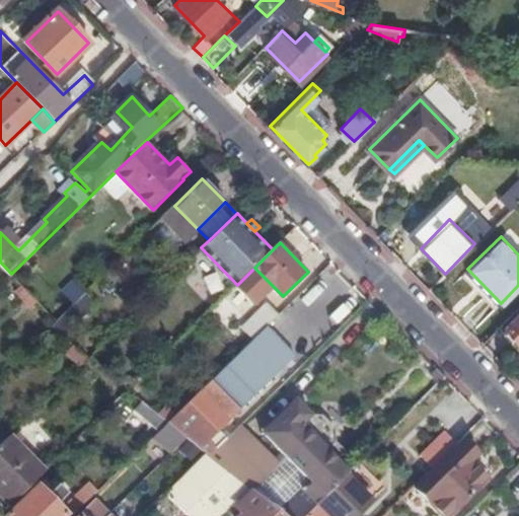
[(64,291),(75,302),(85,292),(74,281),(64,291)]
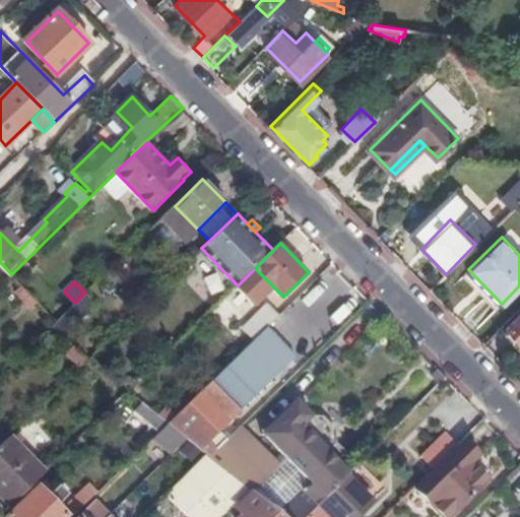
[(38,301),(23,286),(18,293),(31,306),(38,301)]
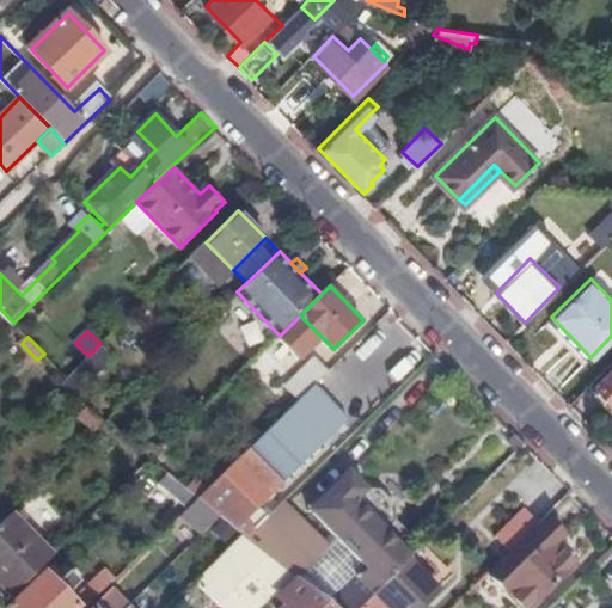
[(313,384),(330,368),(317,354),(287,382),(300,398),(313,384)]
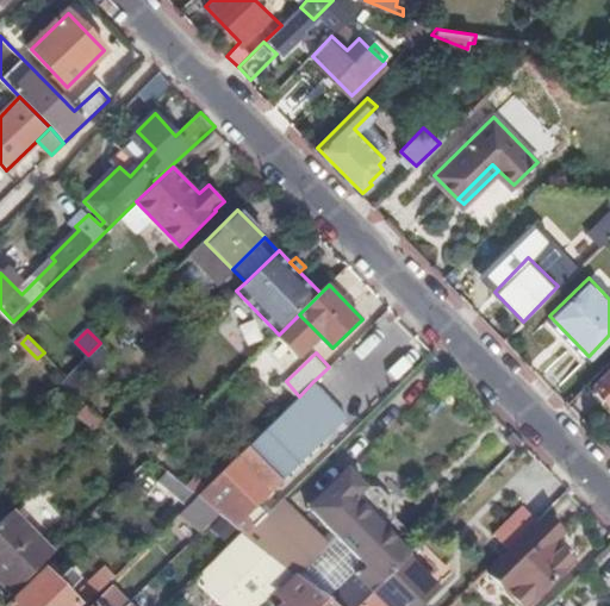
[(609,367),(596,382),(609,397),(609,367)]
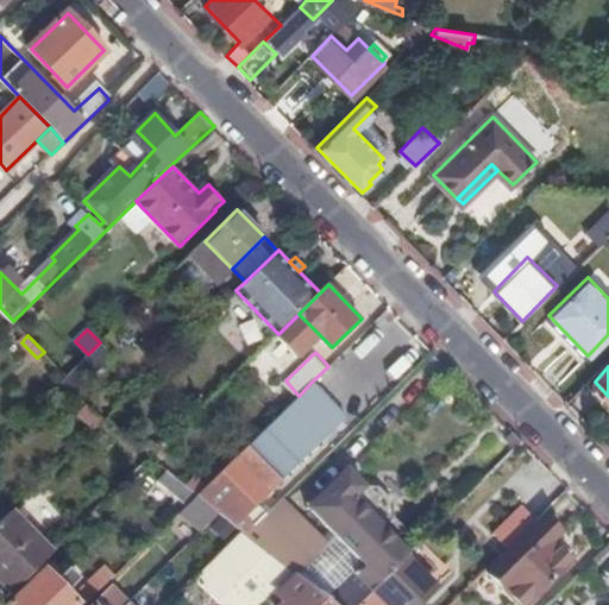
[(237,525),(240,529),(245,524),(242,520),(346,417),(312,382),(299,396),(199,493),(221,512),(237,525)]
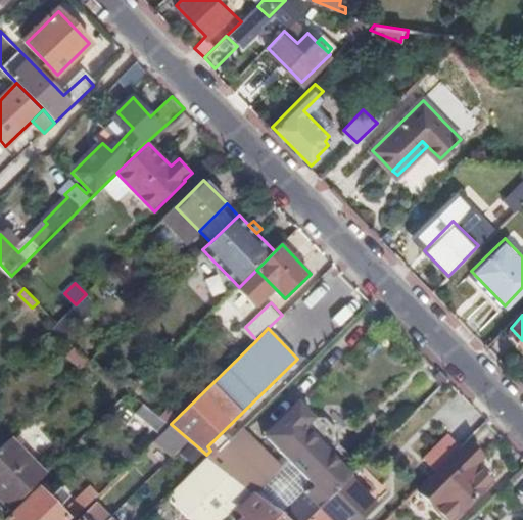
[(91,360),(75,346),(67,353),(83,367),(91,360)]
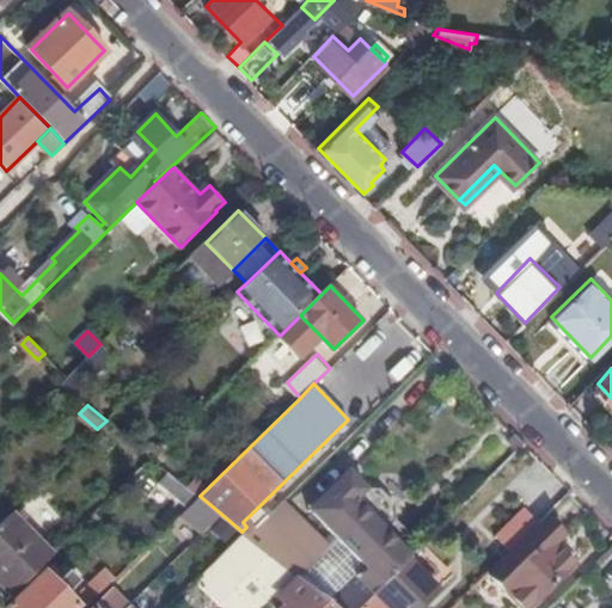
[(159,483),(189,507),(200,496),(171,471),(159,483)]
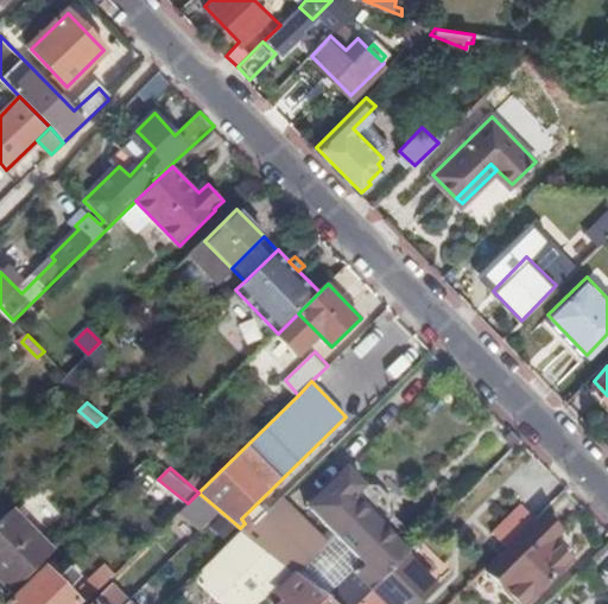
[(335,533),(380,489),(377,485),(362,484),(346,468),(305,507),(329,531),(322,538),(282,498),(246,533),(295,573),(335,533)]
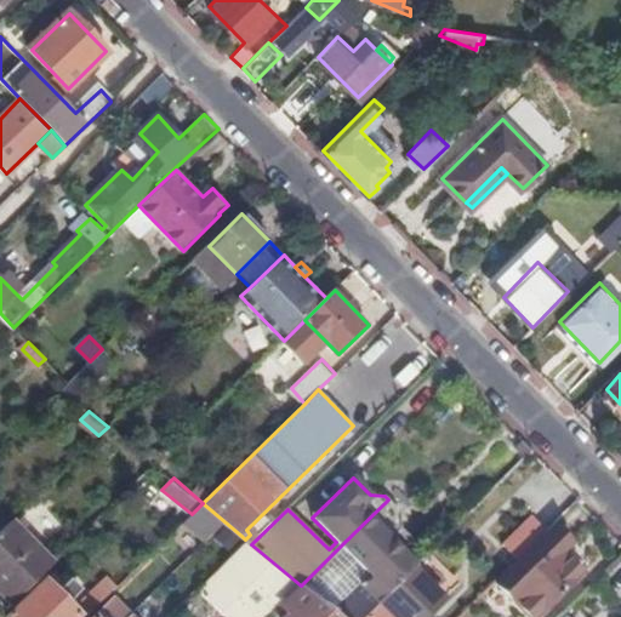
[(542,513),(553,524),(581,497),(569,485),(542,513)]
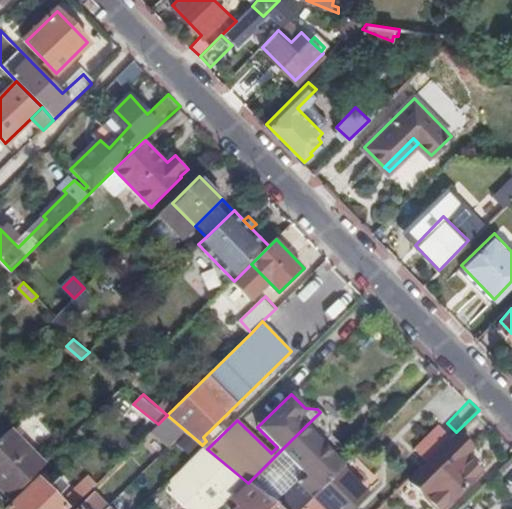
[(299,508),(343,467),(344,466),(332,454),(322,443),(331,435),(331,422),(320,412),(282,449),(308,474),(303,480),(301,479),(299,480),(301,482),(277,506),(280,508),(299,508)]
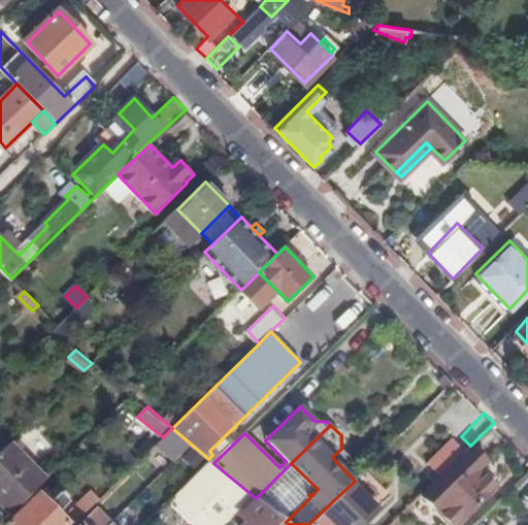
[(163,437),(182,454),(192,445),(172,428),(163,437)]
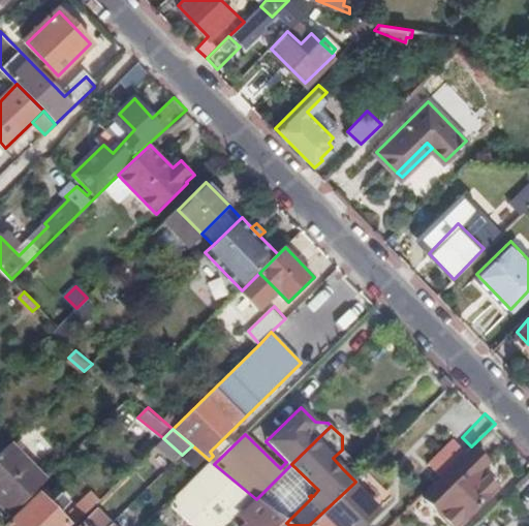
[(0,454),(0,499),(2,502),(8,496),(19,507),(47,480),(10,443),(0,454)]
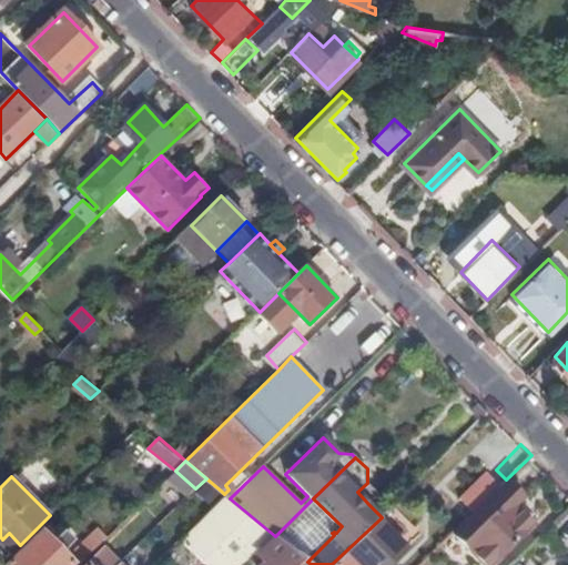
[(215,497),(221,491),(206,478),(195,488),(208,498),(213,495),(215,497)]
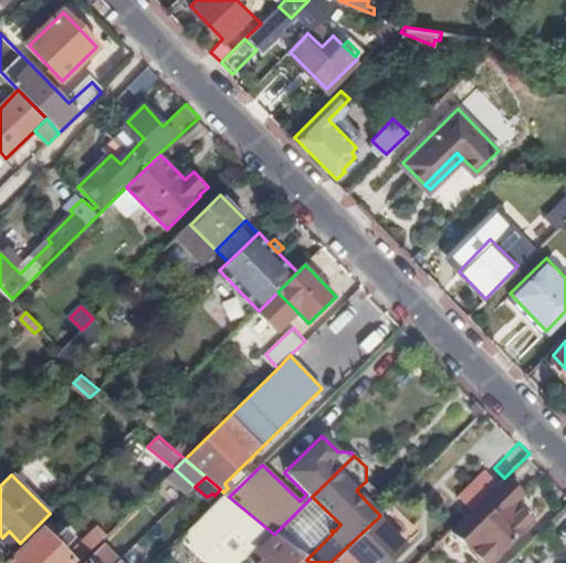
[(504,478),(452,529),(483,562),(488,562),(531,522),(514,506),(522,497),(504,478)]
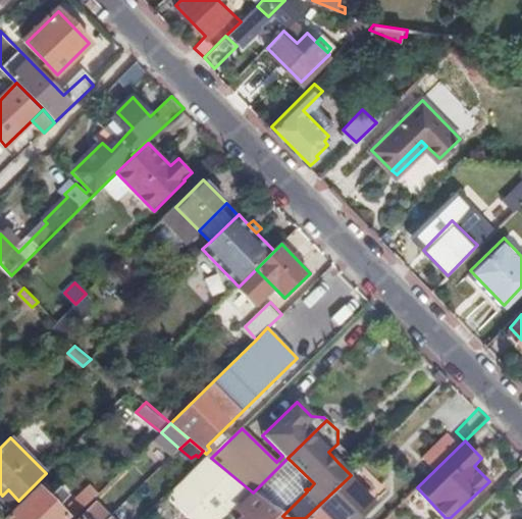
[(328,452),(338,463),(348,454),(337,444),(328,452)]
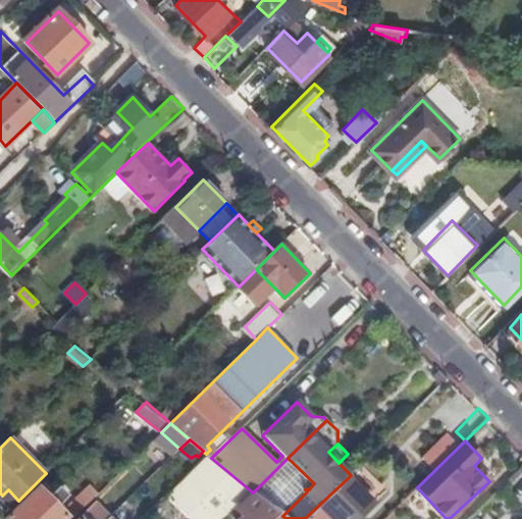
[(225,518),(240,505),(253,492),(211,458),(207,455),(168,495),(192,518),(225,518)]
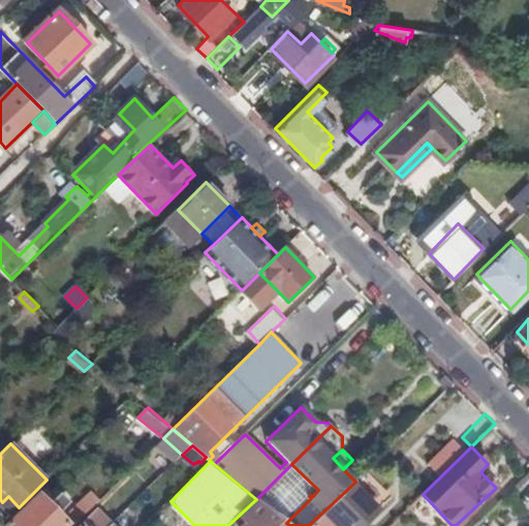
[(291,464),(256,499),(286,523),(311,498),(309,496),(311,495),(313,496),(318,490),(291,464)]
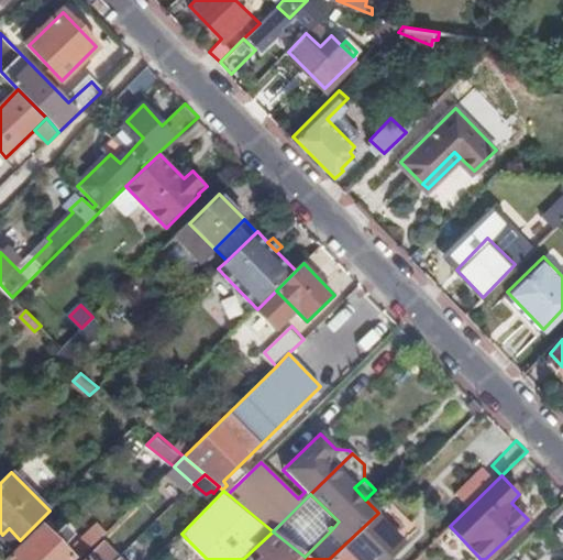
[(385,559),(405,541),(377,514),(329,559),(385,559)]
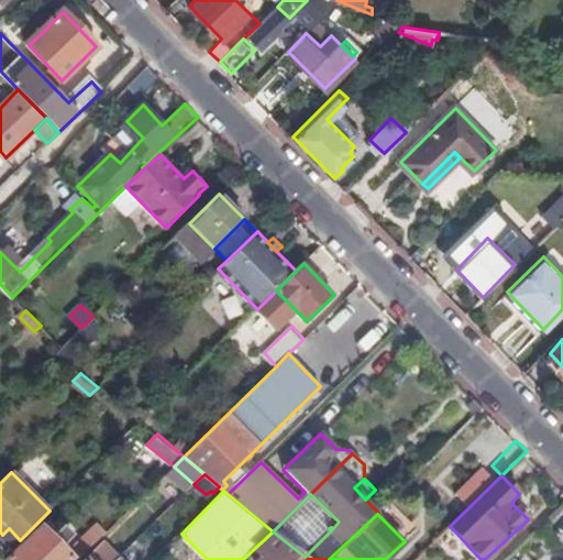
[(42,526),(9,559),(69,559),(79,551),(75,548),(70,553),(63,547),(76,535),(65,524),(53,536),(42,526)]
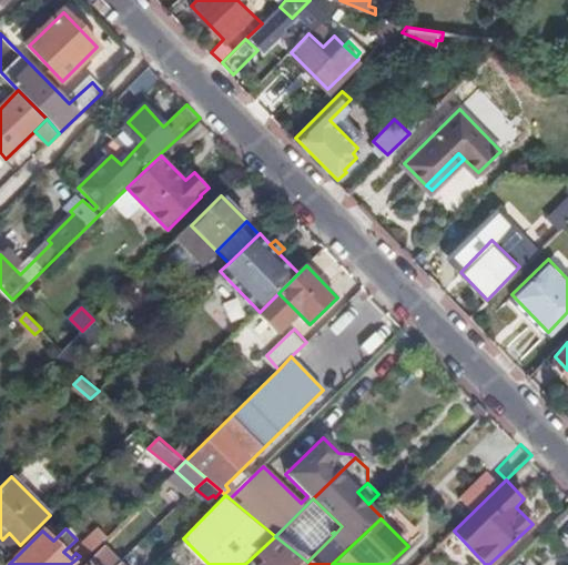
[(78,548),(85,557),(108,537),(99,528),(78,548)]
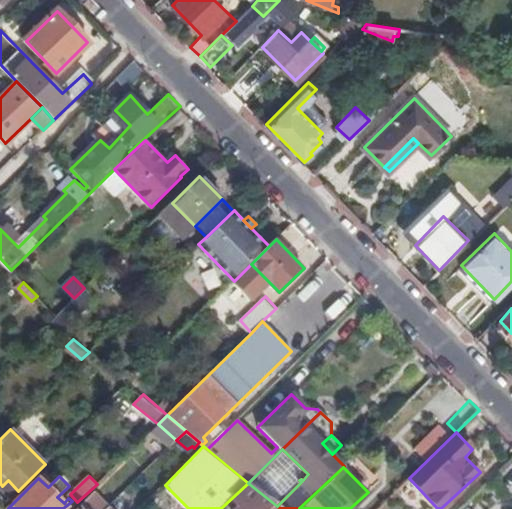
[(2,486),(12,496),(18,491),(8,480),(2,486)]
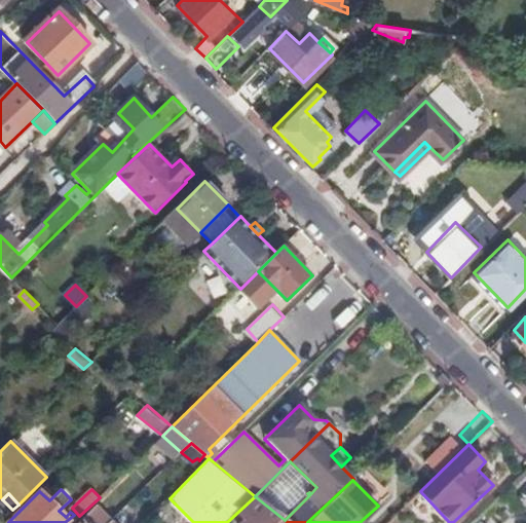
[(288,522),(285,520),(255,496),(241,509),(252,519),(248,522),(288,522)]
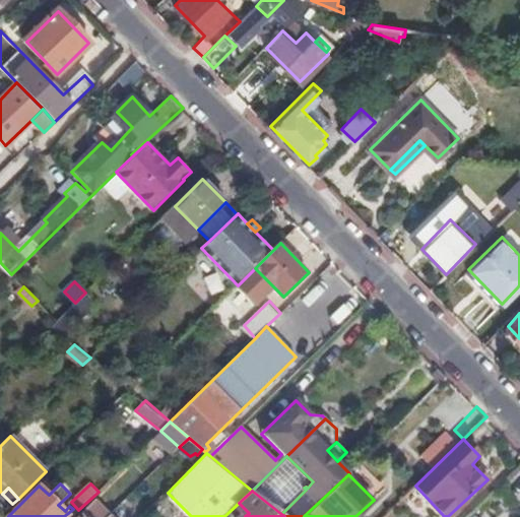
[(79,516),(107,516),(115,510),(108,503),(94,516),(81,516),(79,516)]
